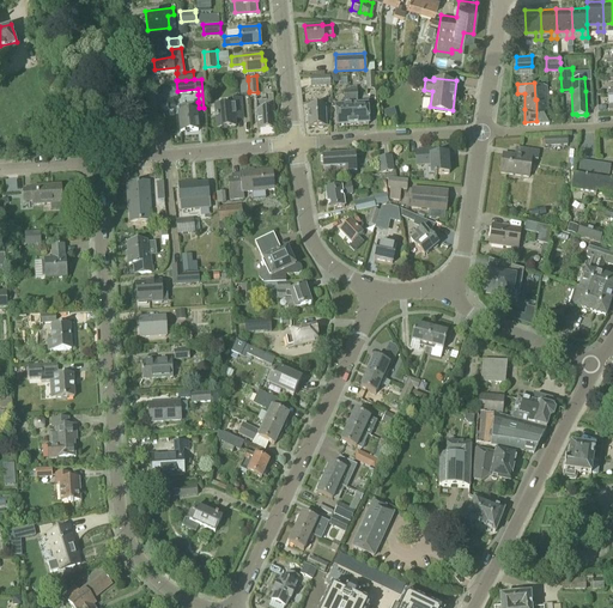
[(547,83),(534,83),(535,99),(536,99),(536,121),(548,121),(548,108),(547,83)]
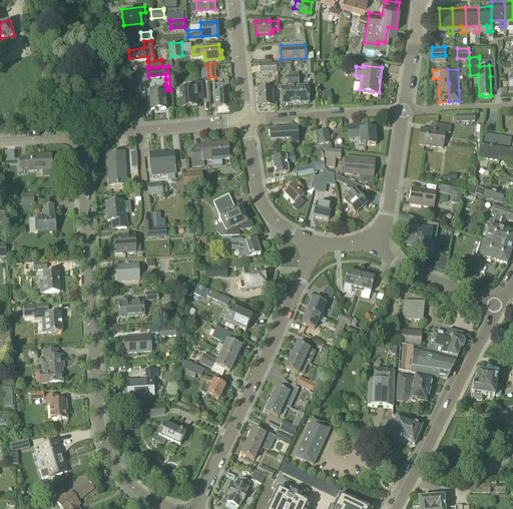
[(295,101),(294,73),(288,73),(289,82),(290,82),(290,85),(281,85),(282,102),(295,101)]
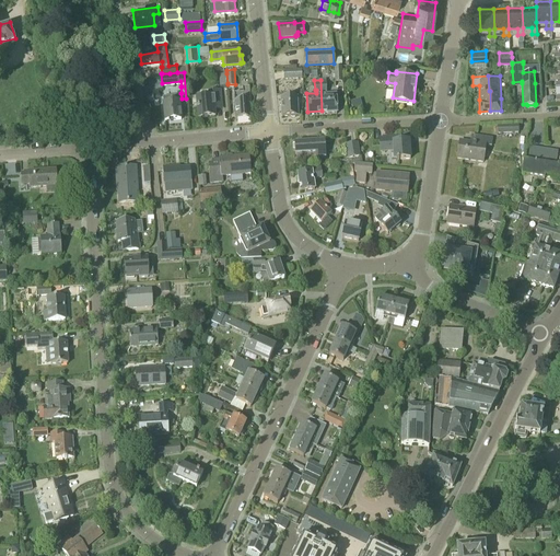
[(321,80),(322,111),(337,109),(336,91),(325,92),(325,89),(327,89),(326,80),(321,80)]
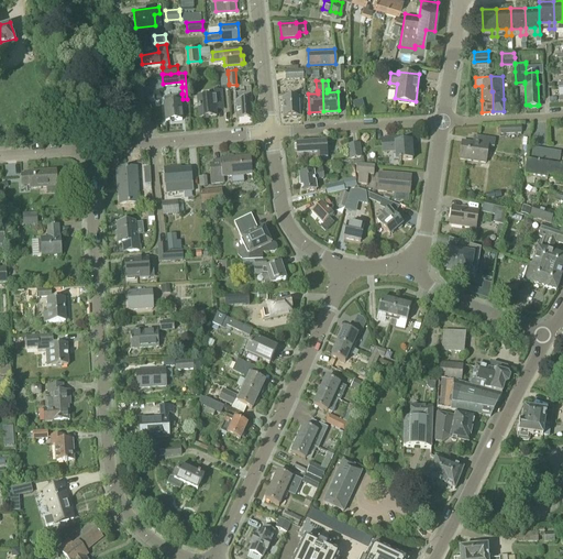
[(198,96),(199,114),(217,112),(216,102),(223,101),(221,86),(210,88),(210,94),(198,96)]
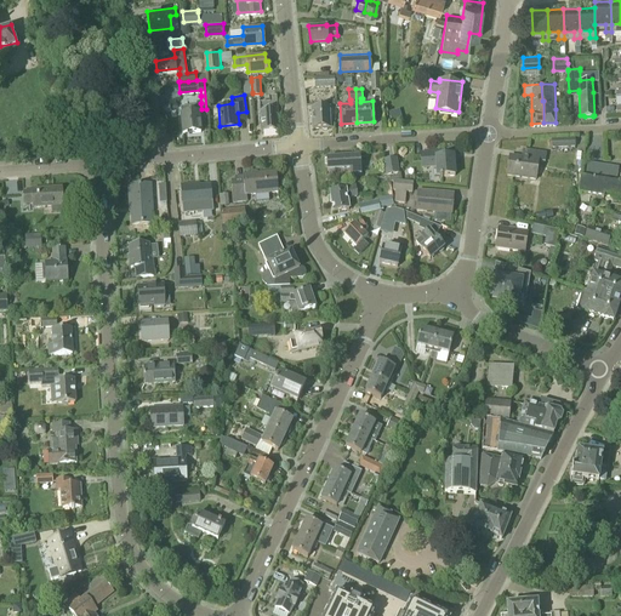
[(260,101),(262,129),(279,126),(277,100),(260,101)]
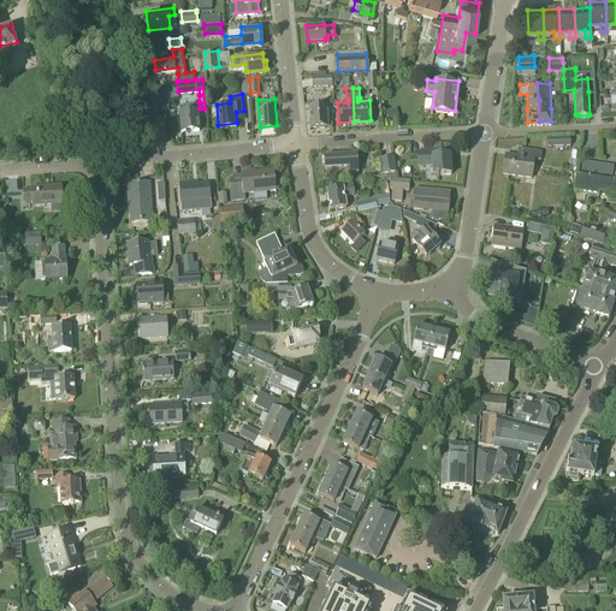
[(309,100),(311,125),(327,124),(326,100),(309,100)]
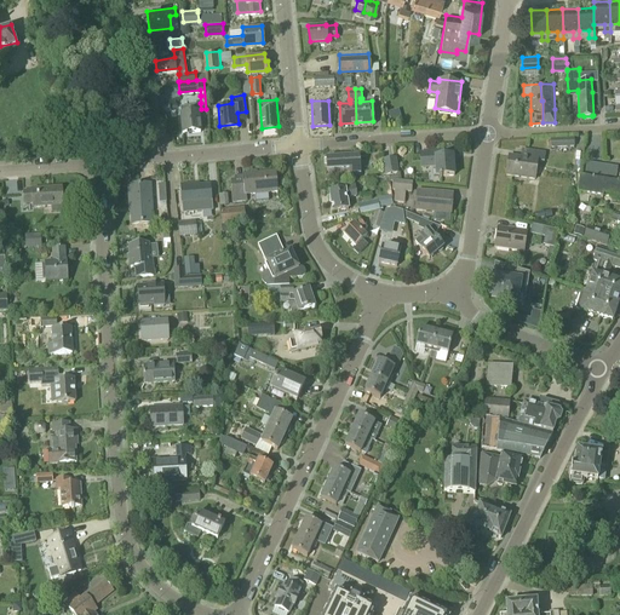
[(190,109),(181,109),(182,130),(200,128),(199,108),(197,102),(190,103),(190,109)]
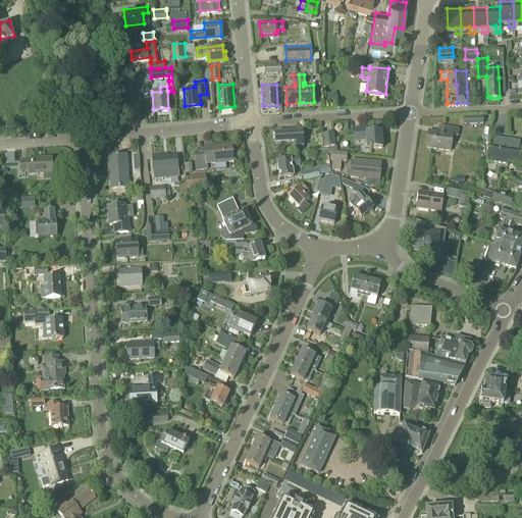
[(453,132),(458,133),(460,125),(445,122),(444,131),(453,132)]
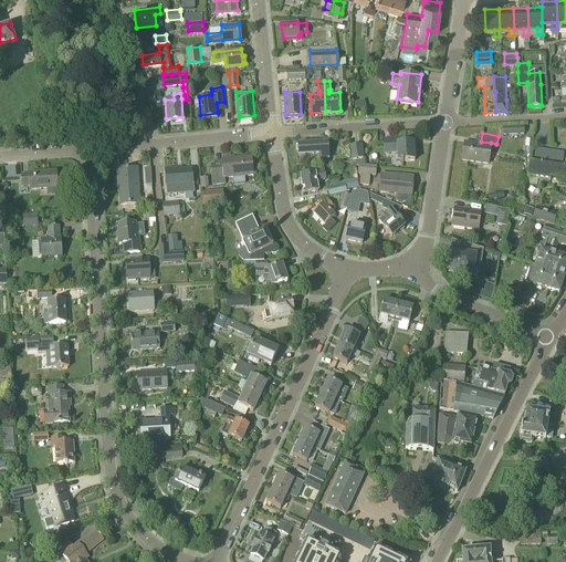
[(384,136),(385,149),(398,148),(398,158),(415,157),(413,139),(400,141),(400,135),(384,136)]
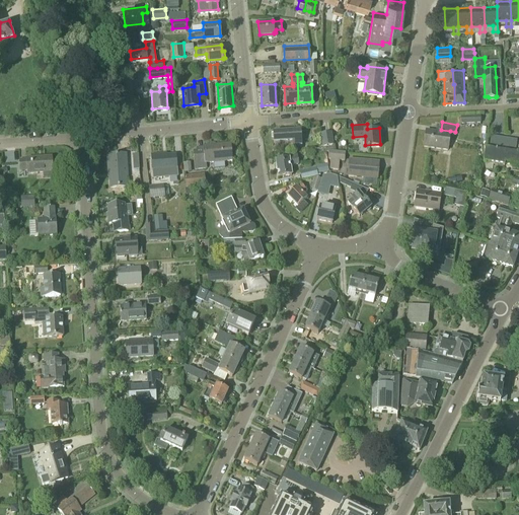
[(450,131),(441,130),(426,127),(424,143),(447,147),(450,131)]
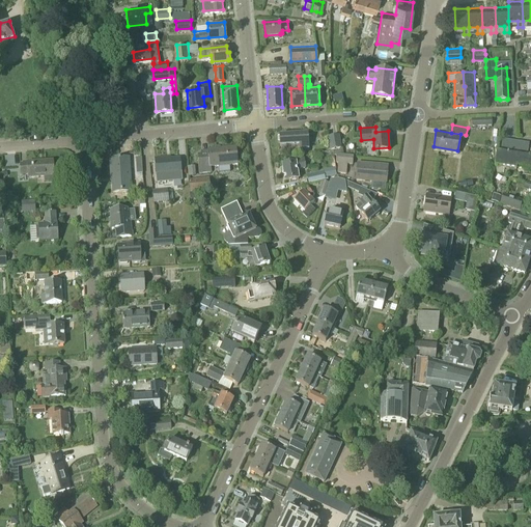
[(280,133),(280,143),(282,143),(282,150),(291,149),(301,148),(301,145),(308,145),(308,131),(302,131),(302,133),(300,133),(299,131),(280,133)]
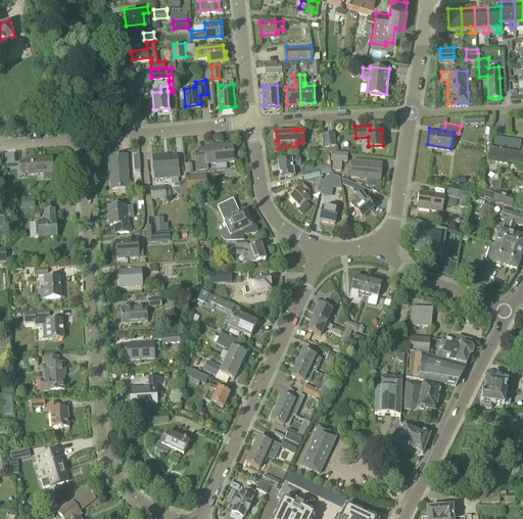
[(320,135),(322,146),(335,144),(333,133),(320,135)]
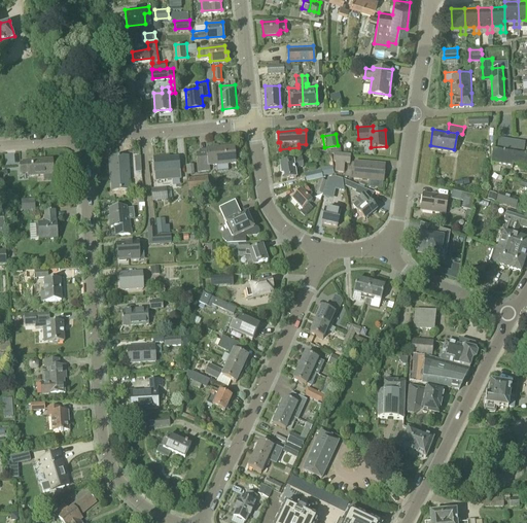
[(525,139),(513,137),(511,148),(523,150),(525,139)]
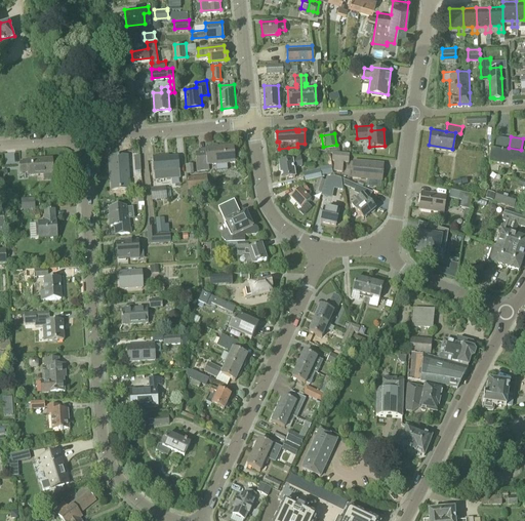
[(208,167),(207,160),(234,157),(233,143),(205,146),(205,149),(196,150),(198,168),(208,167)]
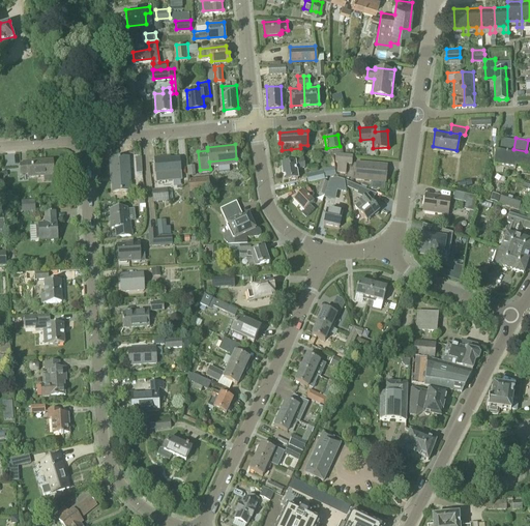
[(529,153),(527,153),(496,148),(493,163),(514,166),(516,164),(529,166),(529,153)]
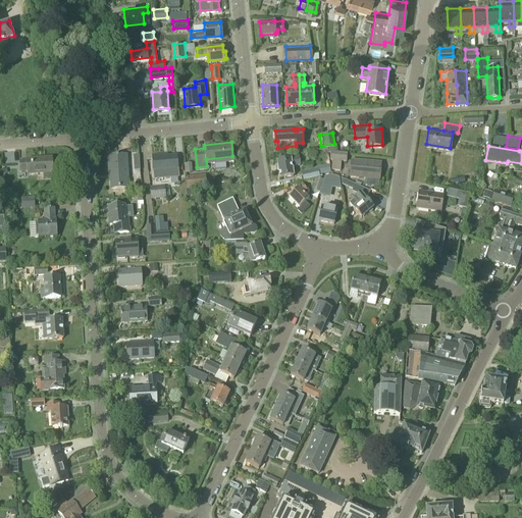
[(163,150),(152,151),(155,174),(163,173),(178,171),(177,166),(176,151),(163,152),(163,150)]
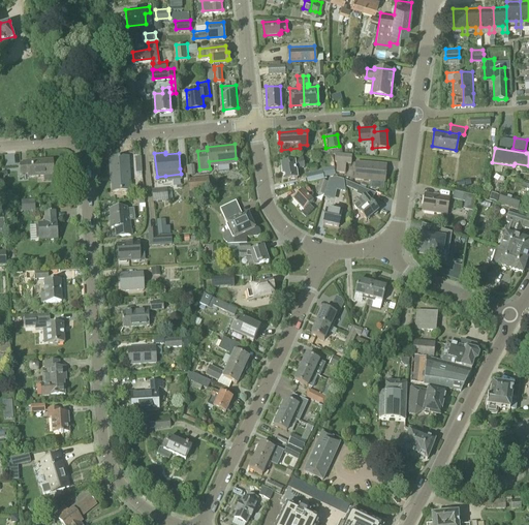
[(335,159),(337,159),(345,160),(350,161),(350,154),(335,152),(335,159)]
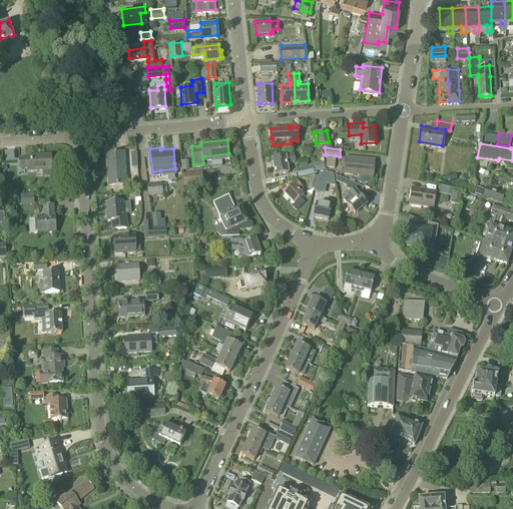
[(105,150),(106,168),(108,168),(108,182),(125,181),(125,171),(126,171),(125,149),(105,150)]
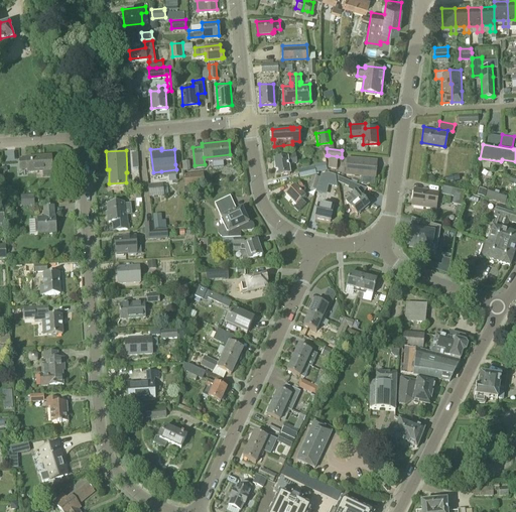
[(273,159),(274,164),(276,166),(277,173),(289,171),(288,163),(291,163),(290,161),(296,160),(295,151),(286,152),(287,155),(274,156),(275,157),(273,159)]
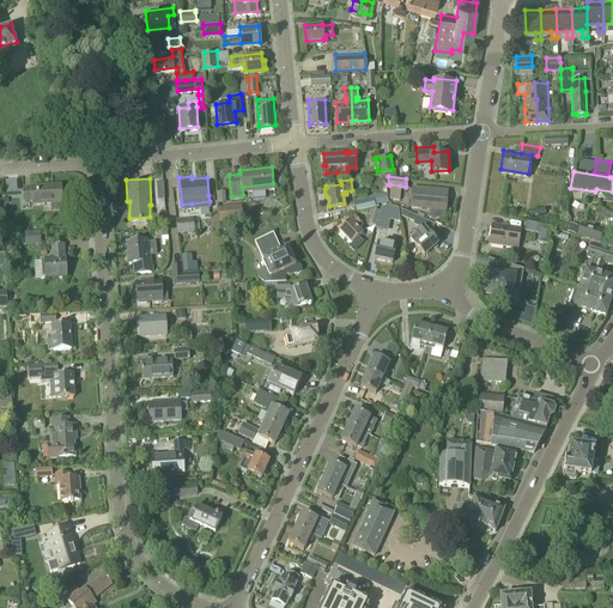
[(23,186),(24,198),(32,198),(32,201),(52,200),(52,207),(62,206),(61,183),(31,184),(23,186)]
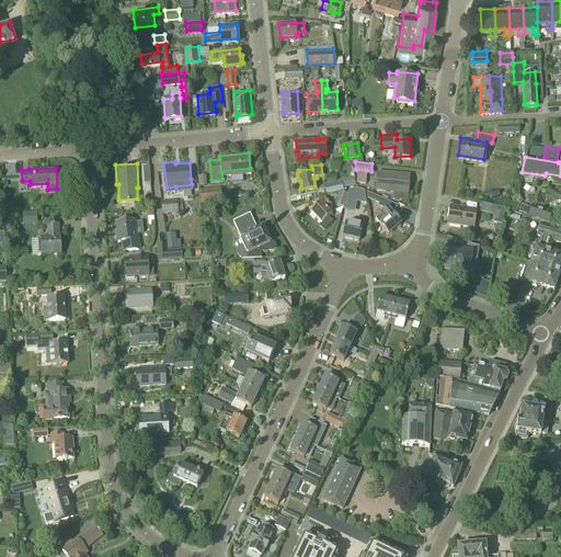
[(365,180),(366,170),(357,169),(356,178),(357,179),(365,180)]
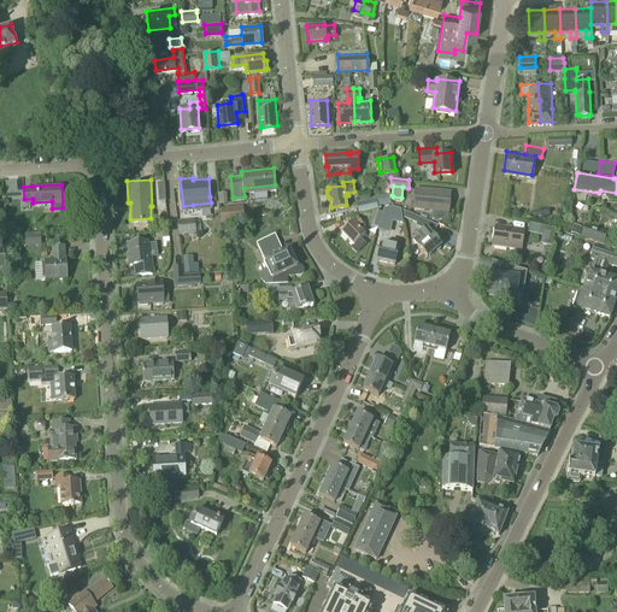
[(413,206),(448,209),(450,189),(421,187),(415,186),(413,206)]
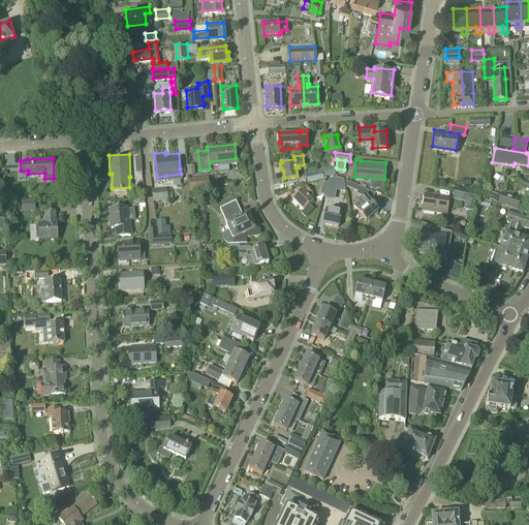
[(306,172),(307,180),(323,177),(321,168),(306,172)]
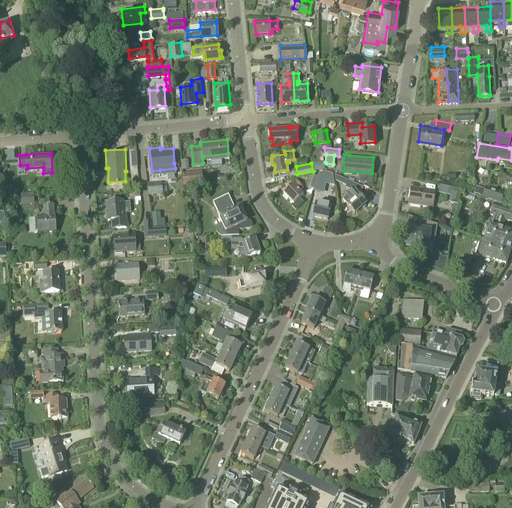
[(181,171),(183,182),(202,180),(201,169),(181,171)]
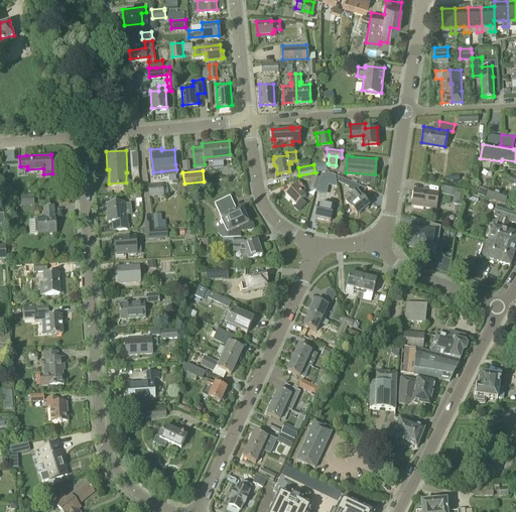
[(320,172),(316,187),(324,188),(326,180),(336,182),(335,173),(328,171),(320,172)]
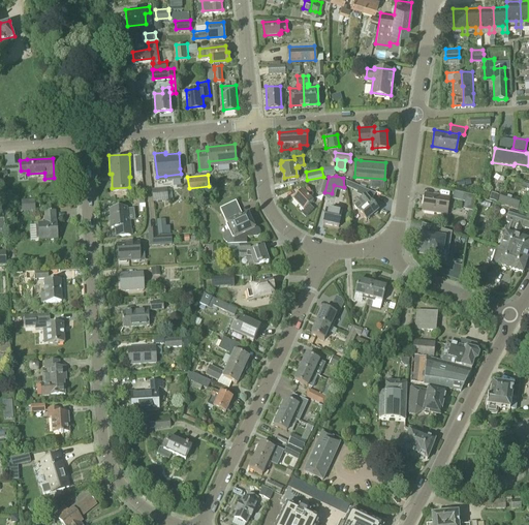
[(328,180),(320,178),(316,189),(323,191),(328,180)]
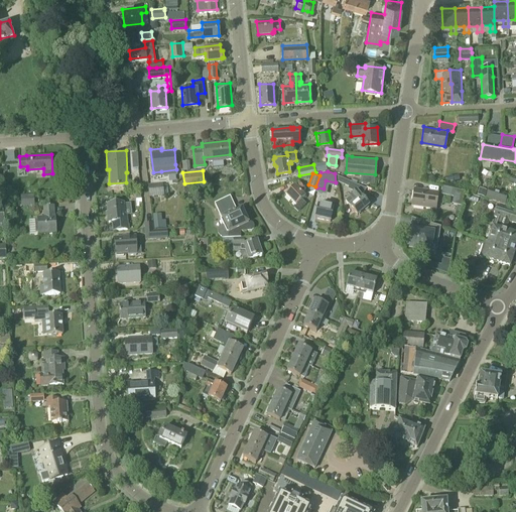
[(367,184),(351,178),(348,185),(356,189),(348,196),(345,199),(358,213),(369,203),(361,194),(367,184)]
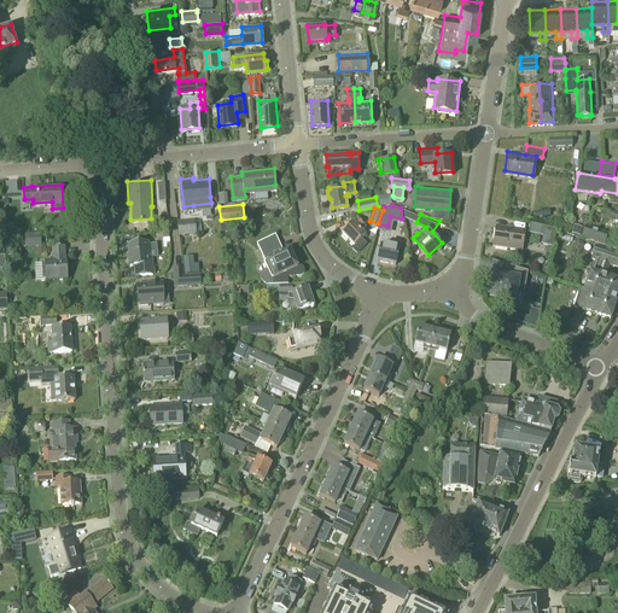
[(367,240),(362,235),(366,232),(362,228),(366,223),(357,215),(342,229),(355,243),(353,245),(357,250),(367,240)]
